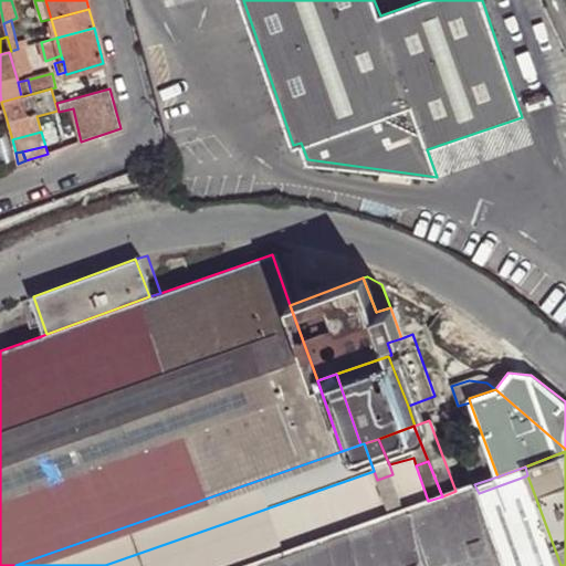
[(377,480),(391,514),(405,510),(392,474),(377,480)]
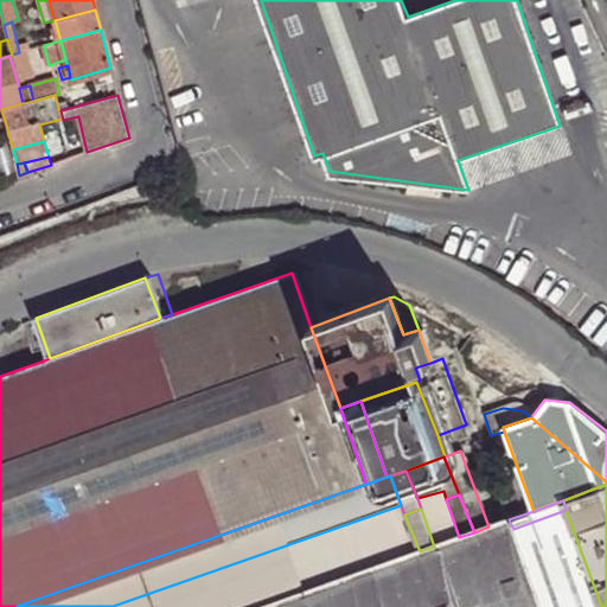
[(601,606),(566,510),(513,529),(540,606),(601,606)]
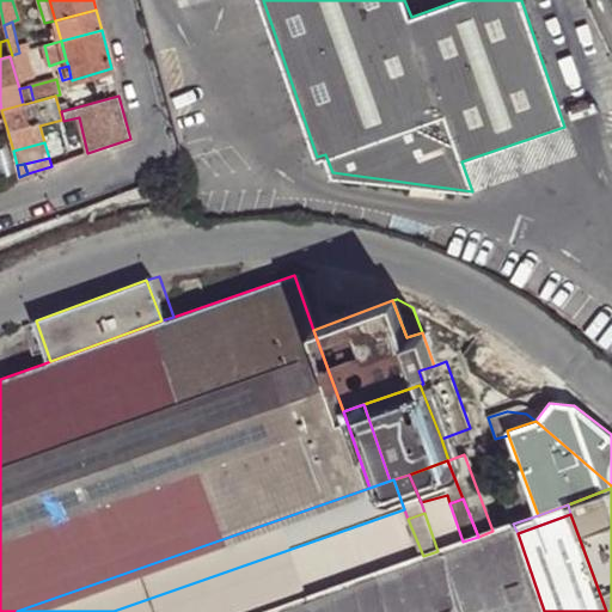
[(438,551),(423,556),(268,611),(544,611),(518,533),(513,524),(493,531),(478,537),(463,542),(438,551)]
